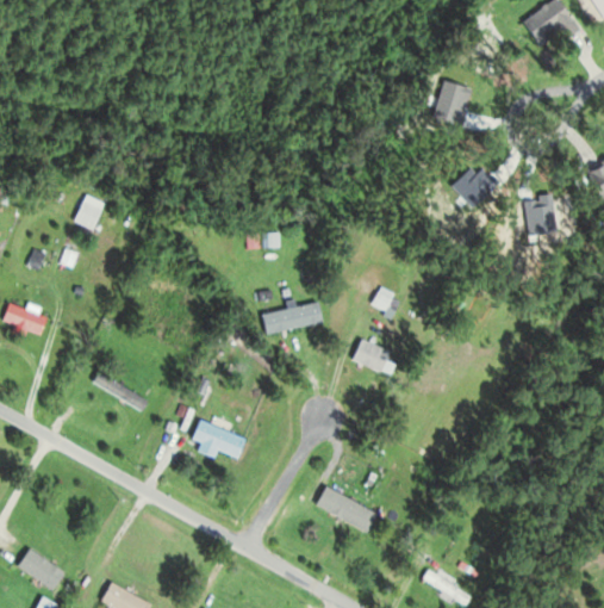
[(554,0),(525,22),(549,54),(581,30),(559,0),(554,0)]
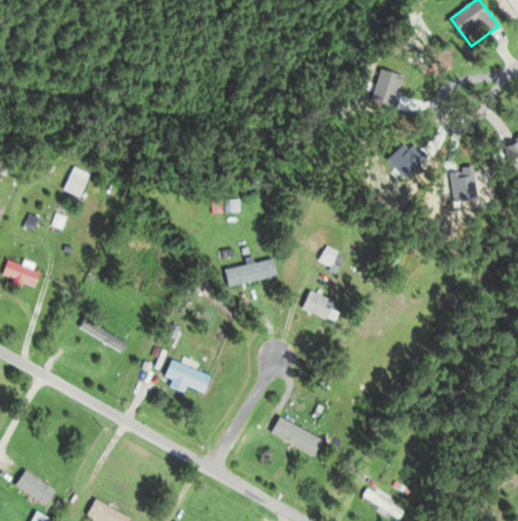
[(63,191),(80,198),(91,176),(74,168),(63,191)]
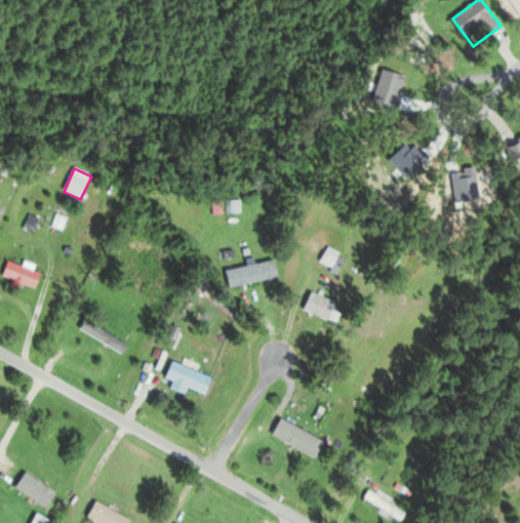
[(239,202),(227,202),(227,214),(239,214),(239,202)]
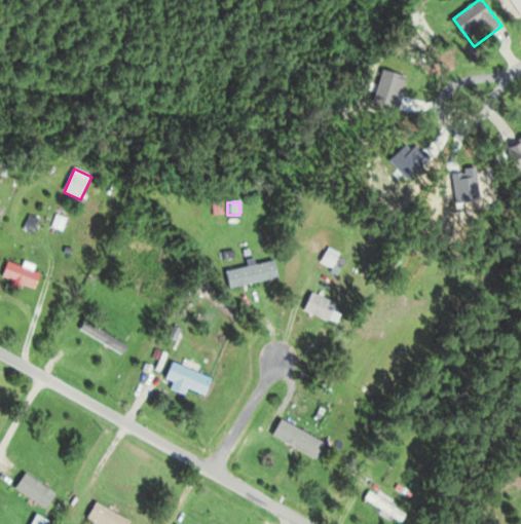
[(339,255),(326,248),(318,263),(331,270),(339,255)]
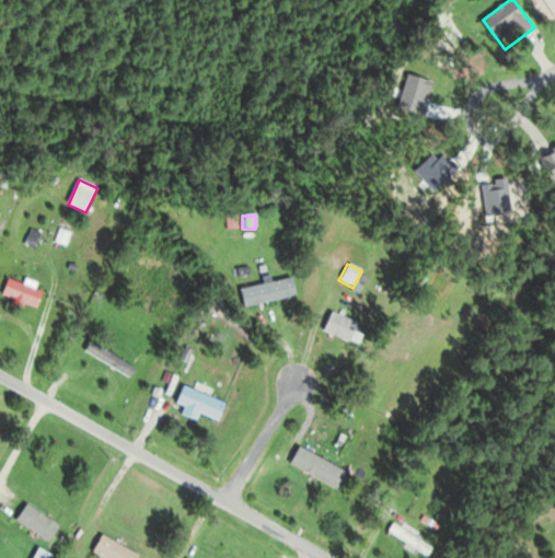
[(22,310),(24,303),(37,309),(44,292),(8,278),(1,294),(14,299),(11,305),(22,310)]
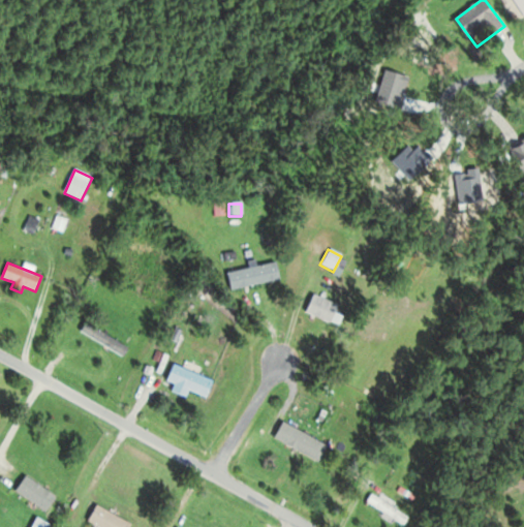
[(230,289),(279,280),(276,262),(227,272),(230,289)]
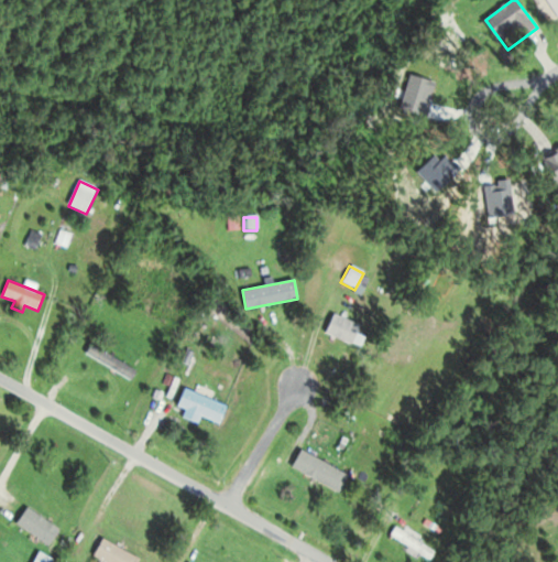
[(326,338),(359,344),(363,322),(329,316),(326,338)]
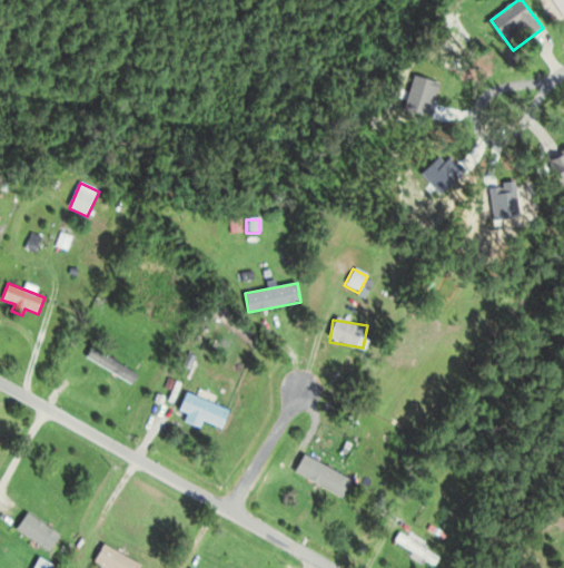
[(86,359),(134,384),(139,374),(91,349),(86,359)]
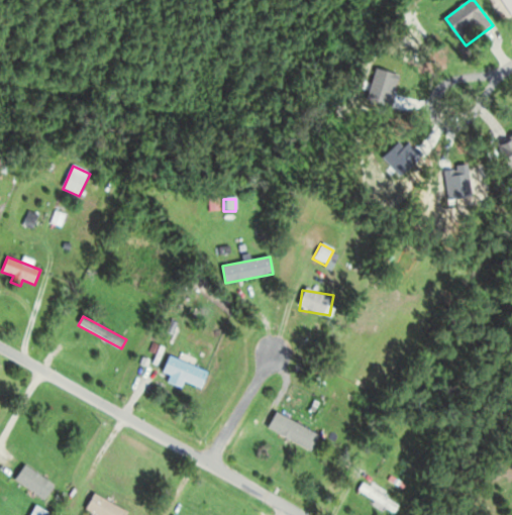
[(201,389),(208,372),(171,356),(161,381),(181,388),(183,382),(201,389)]
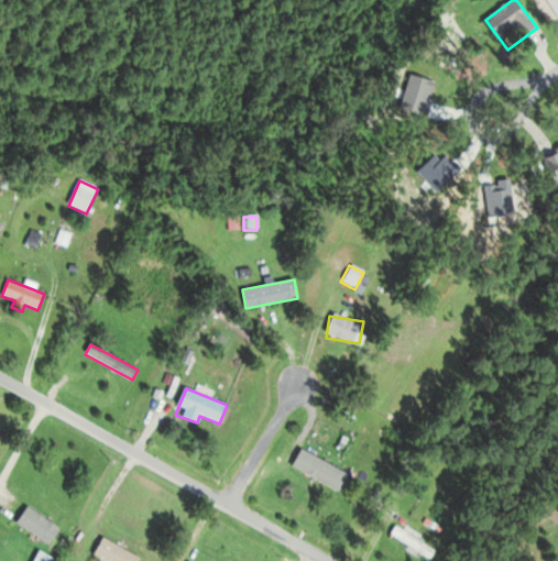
[(57,537),(22,509),(15,517),(51,546),(57,537)]
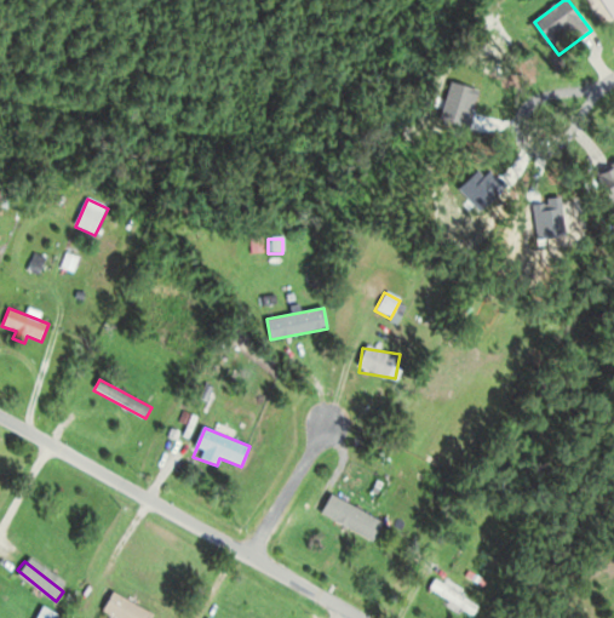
[(430,593),(475,617),(478,617),(483,607),(436,582),(430,593)]
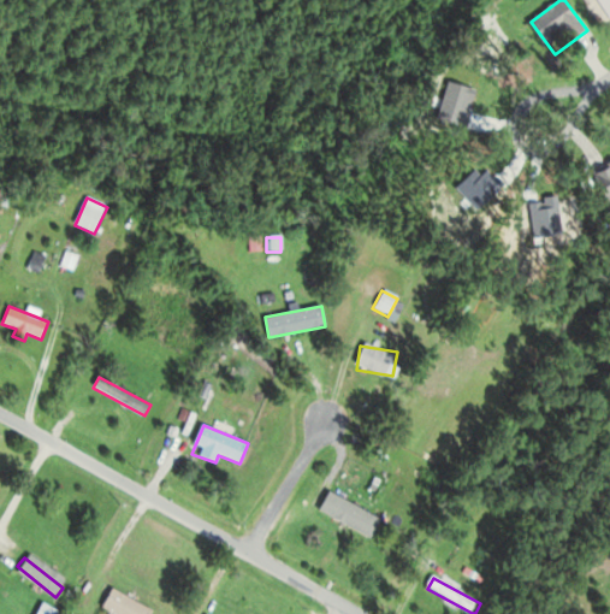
[(102,608),(113,613),(153,613),(154,612),(113,589),(102,608)]
